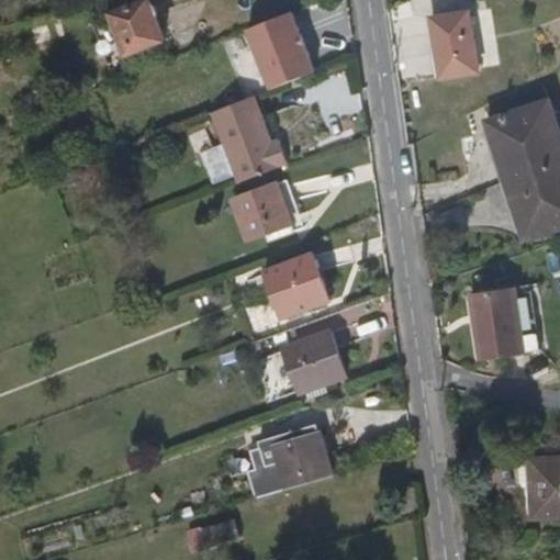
[(146,0),(111,12),(126,54),(165,38),(149,0),(146,0)]
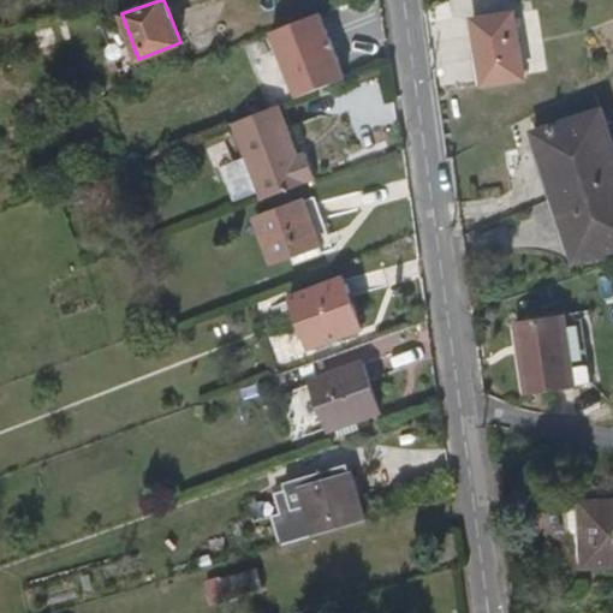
[(319,7),(266,27),(292,95),(344,76),(319,7)]
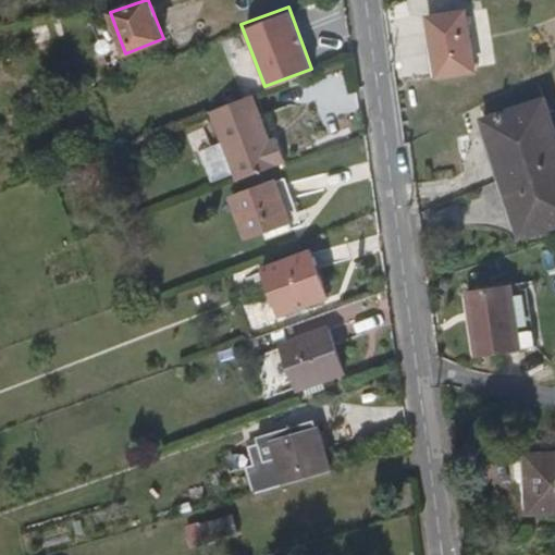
[(475,71),(466,10),(427,15),(436,76),(475,71)]
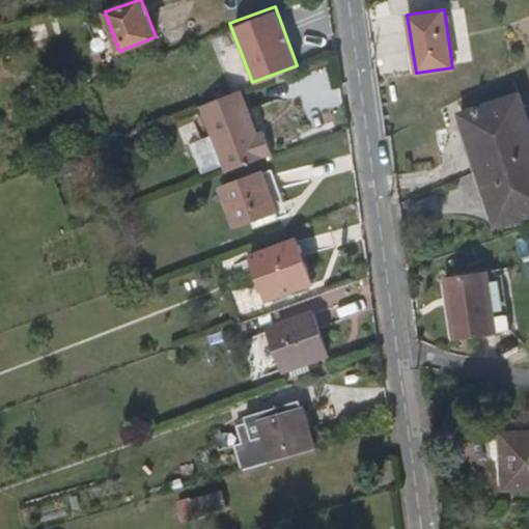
[(256,132),(240,89),(197,106),(225,172),(271,155),(261,129),(256,132)]
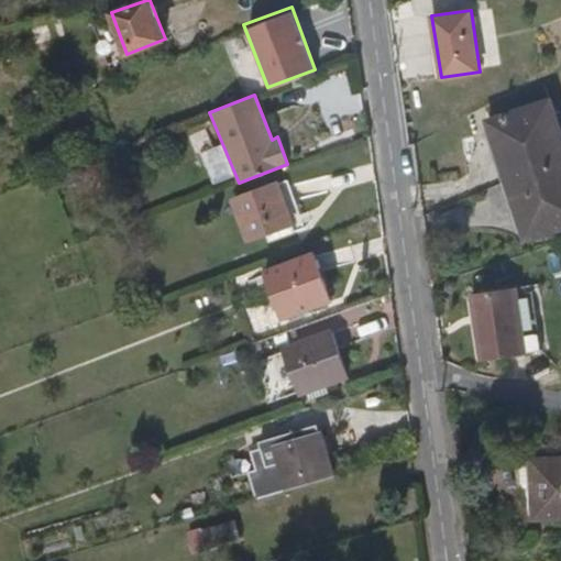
[(486,119),(505,178),(560,160),(560,128),(551,98),(486,119)]
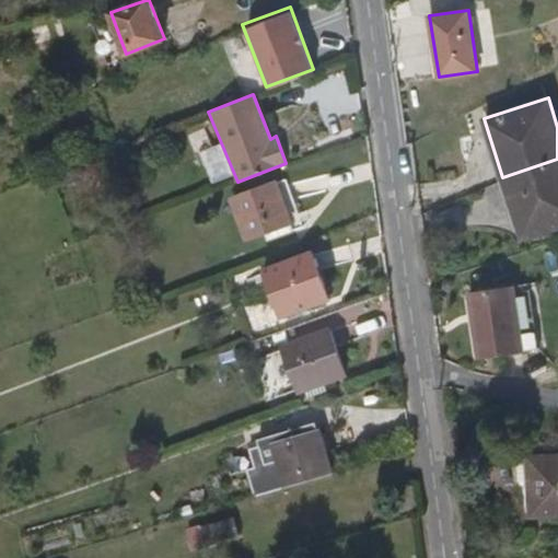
[(557,159),(502,177),(522,237),(557,225),(557,159)]
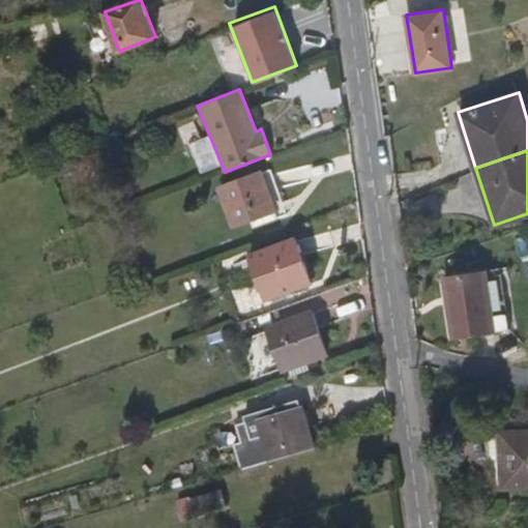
[(259,173),(217,188),(233,227),(273,210),(259,173)]
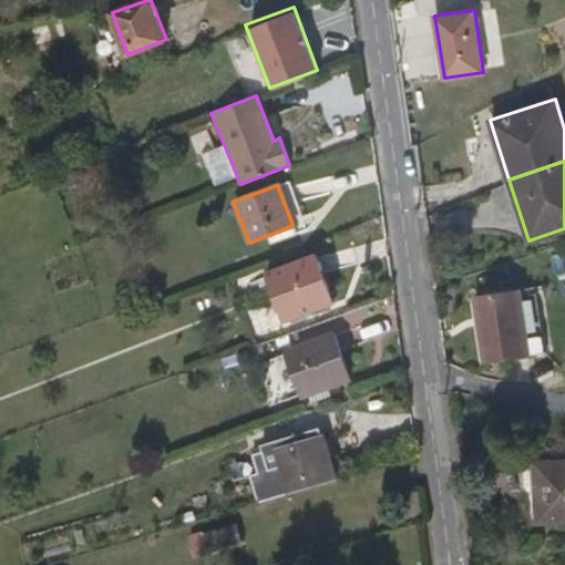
[(314,255),(266,270),(284,320),(331,302),(314,255)]
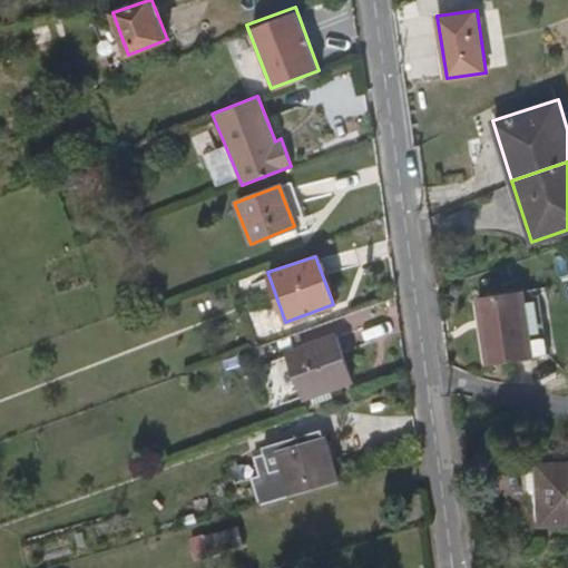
[(532,358),(522,290),(477,297),(486,364),(532,358)]
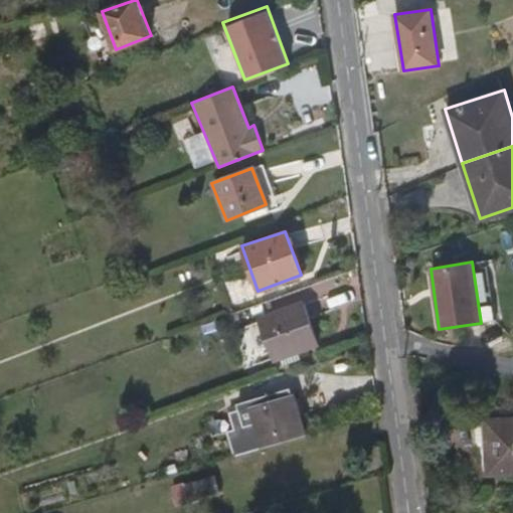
[(300,303),(259,318),(274,359),(315,344),(300,303)]
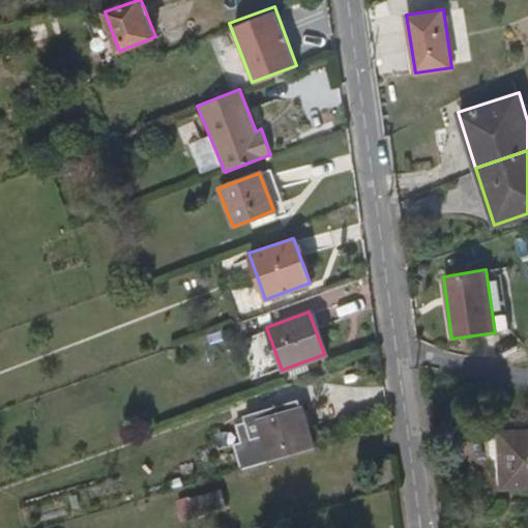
[(238,469),(311,447),(298,405),(234,424),(239,441),(231,444),(238,469)]
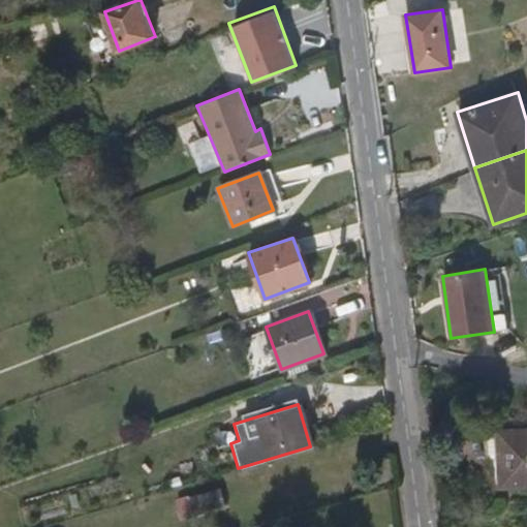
[(526,428),(497,429),(500,486),(526,485),(526,428)]
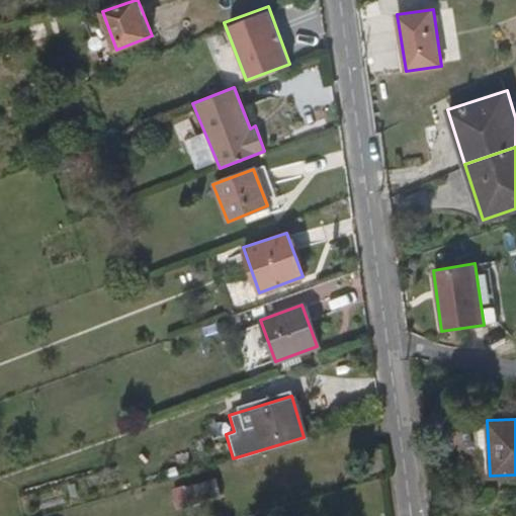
[(215,477),(183,487),(187,504),(220,494),(215,477)]
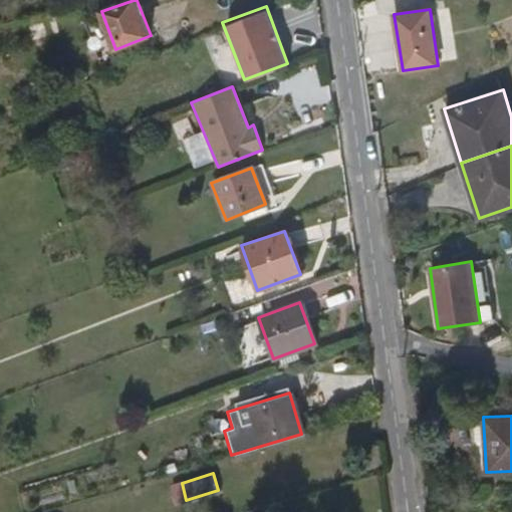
All buildings are outlined.
